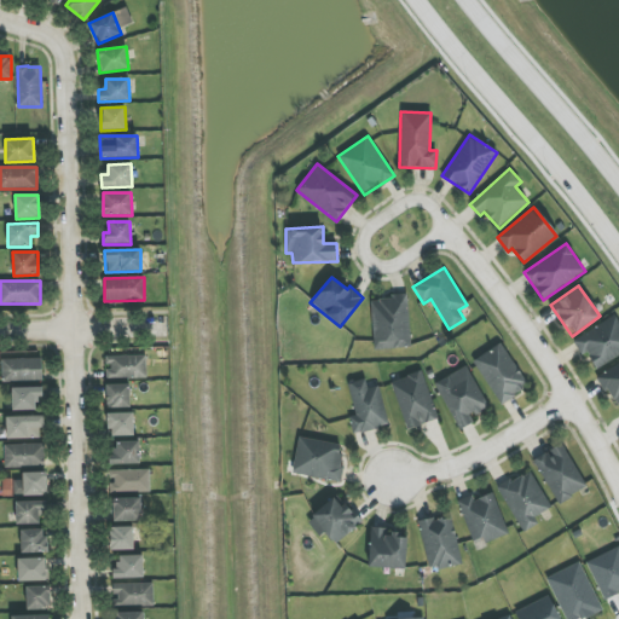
[(374,350),(410,347),(408,296),(371,299),(374,350)]
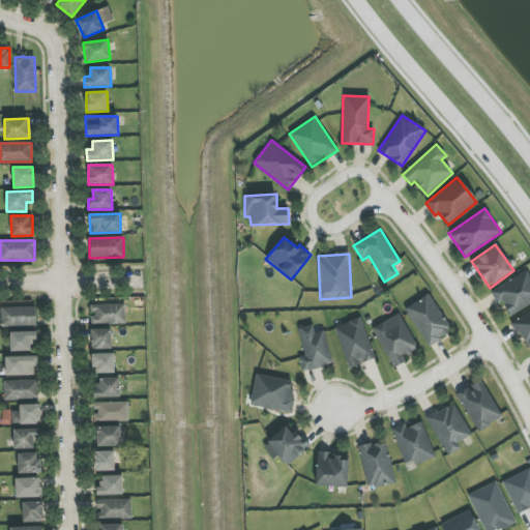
[(491,291),(498,304),(502,302),(510,316),(529,304),(529,274),(527,270),(491,291)]
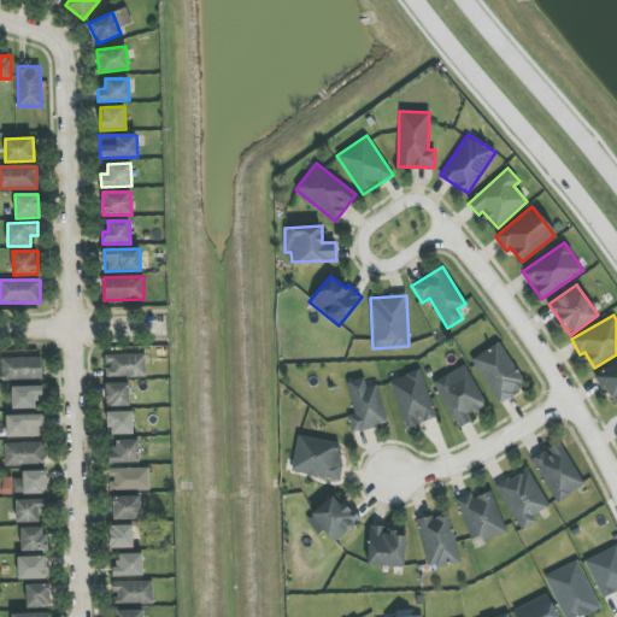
[(499,403),(527,385),(499,341),(471,360),(499,403)]
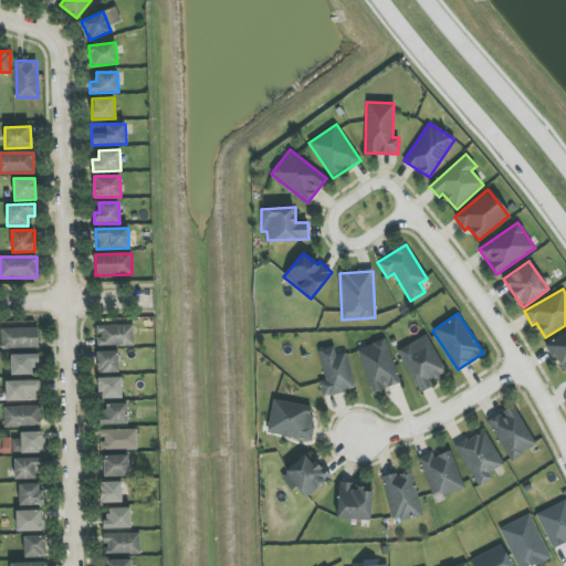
[(97,346),(134,346),(134,325),(96,326),(97,346)]
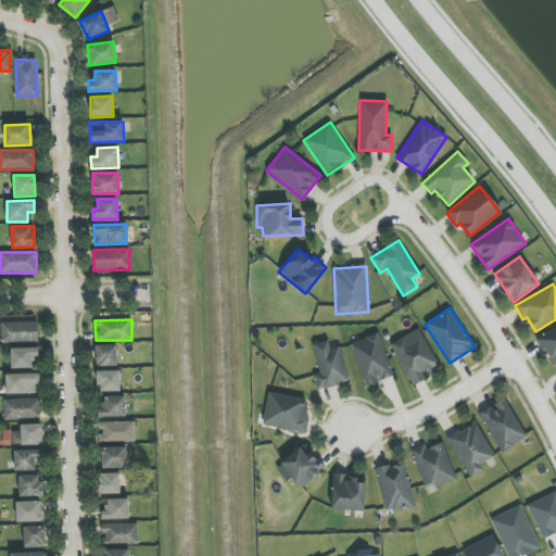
[(37,321),(1,323),(2,342),(38,342),(37,321)]
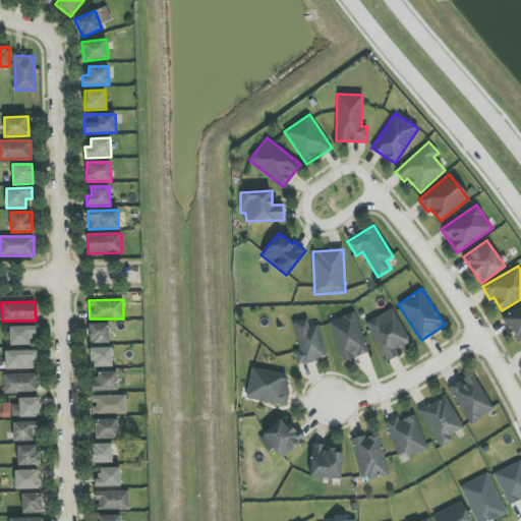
[(520,305),(505,312),(516,342),(520,340),(520,305)]
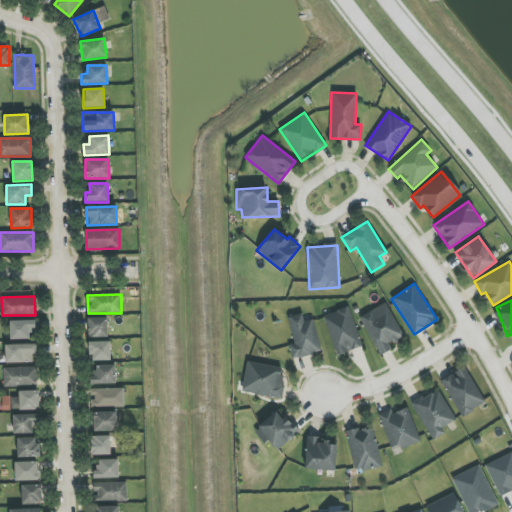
[(359,317),(380,356),(392,349),(389,345),(404,337),(386,303),(359,317)]
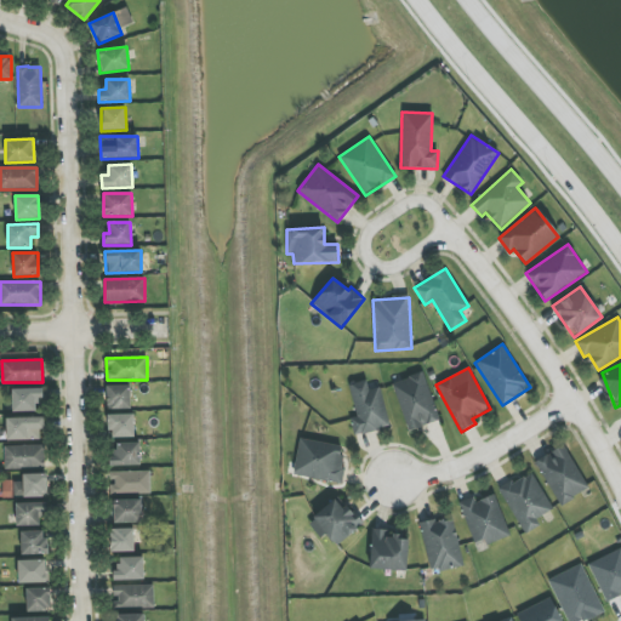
[(423,372),(392,383),(408,432),(439,421),(423,372)]
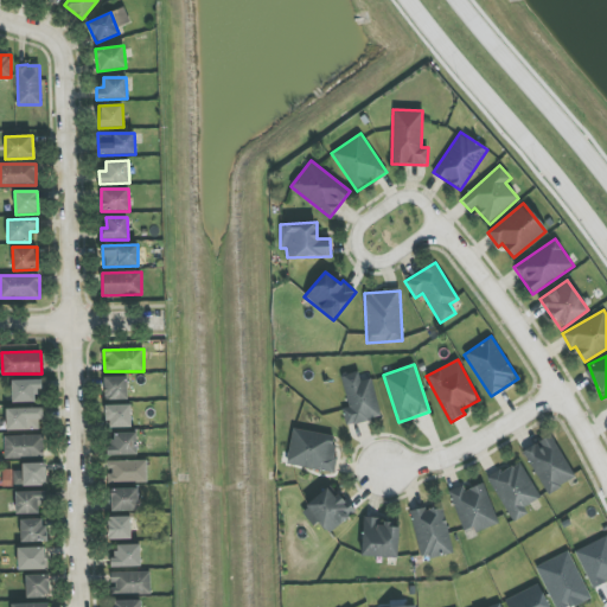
[(346,425),(381,417),(372,378),(360,381),(359,372),(342,376),(349,408),(343,409),(346,425)]
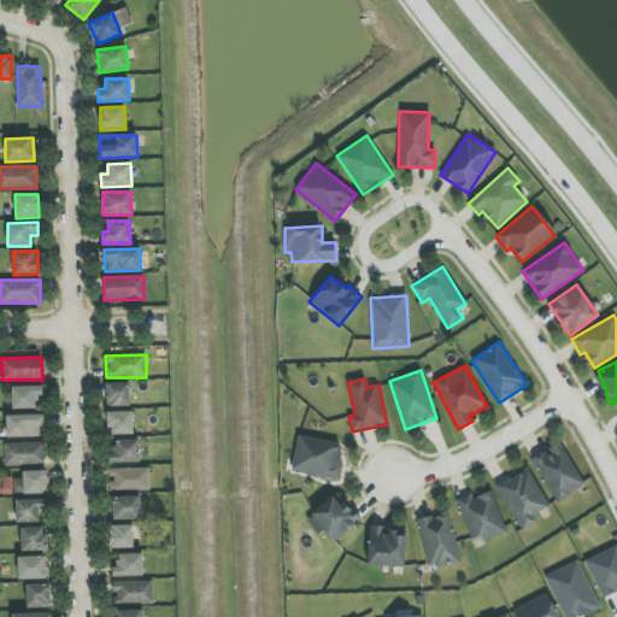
[(130,406),(129,383),(106,383),(106,406),(130,406)]
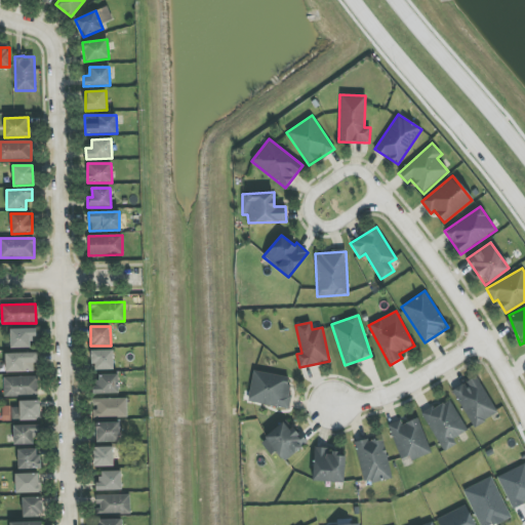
[(36,328),(10,328),(10,349),(30,348),(30,338),(36,338),(36,328)]
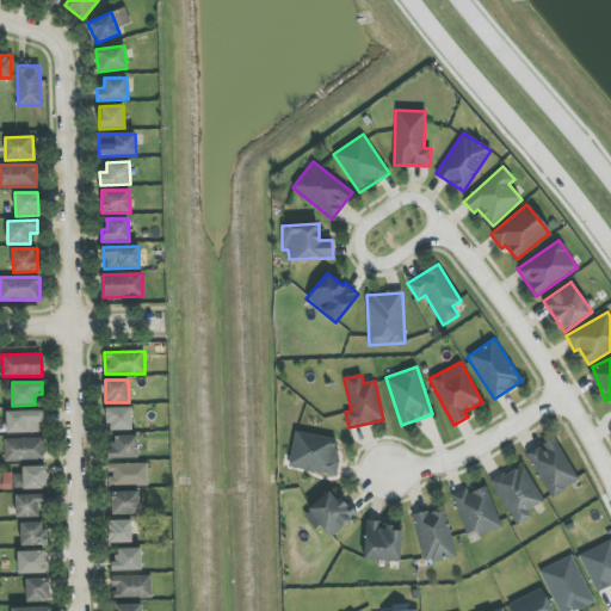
[(133,430),(131,407),(107,408),(107,431),(133,430)]
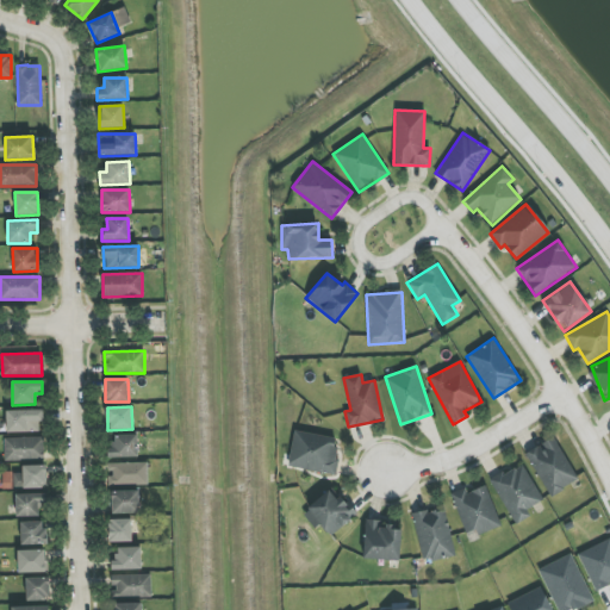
[(41,410),(6,411),(7,433),(42,431),(41,410)]
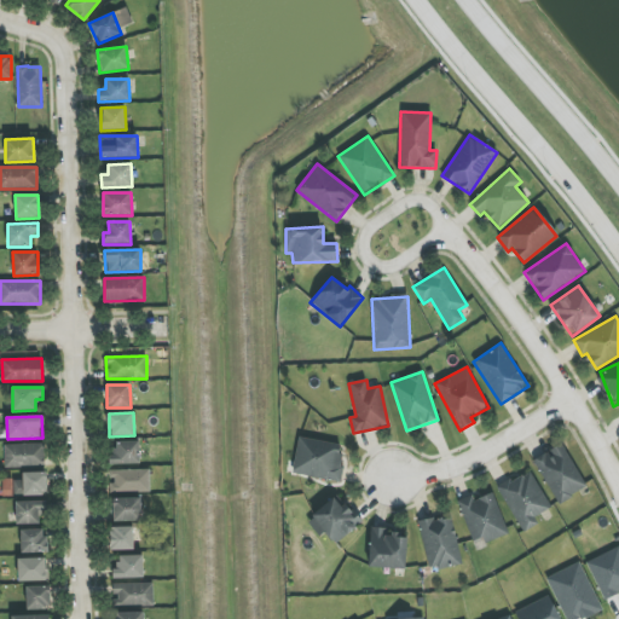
[(294,475),(340,480),(343,444),(298,438),(294,475)]
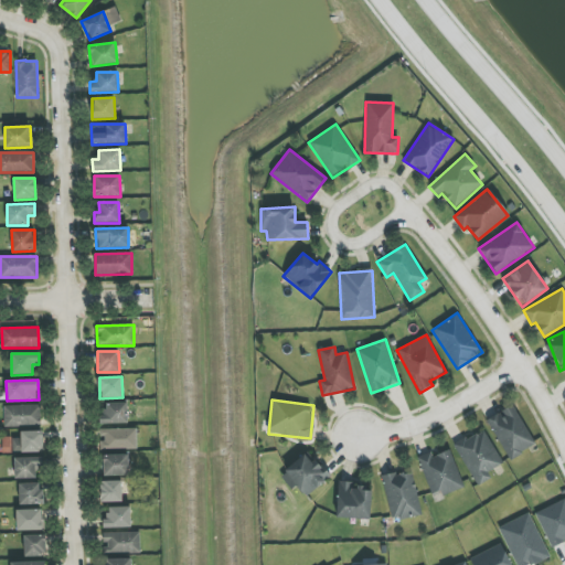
[(127,403),(102,403),(103,424),(128,424),(127,403)]
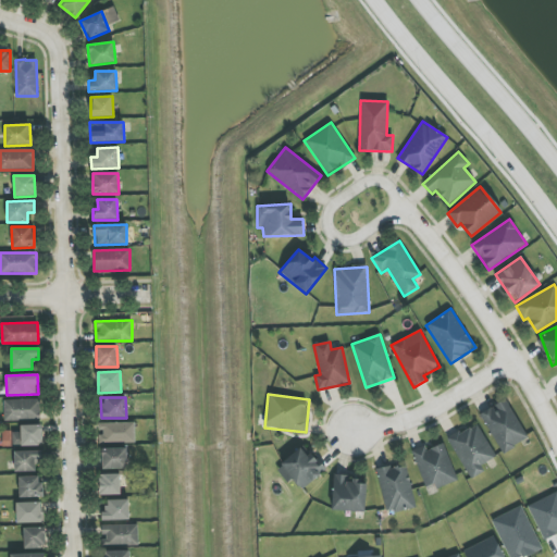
[(40,419),(40,399),(3,400),(4,420),(40,419)]
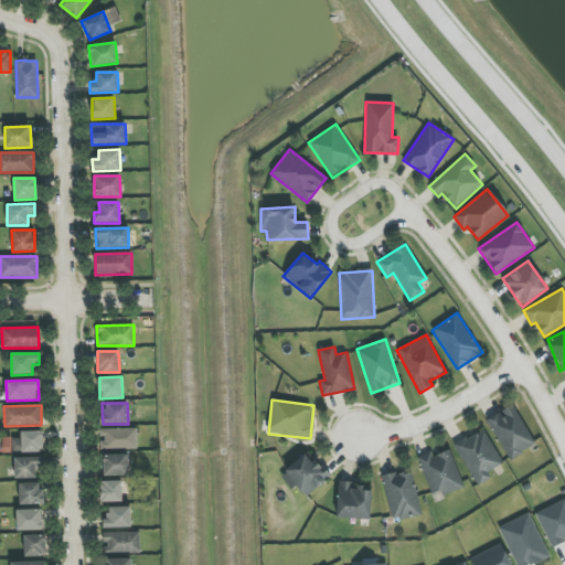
[(487,419),(510,460),(535,445),(513,405),(487,419)]
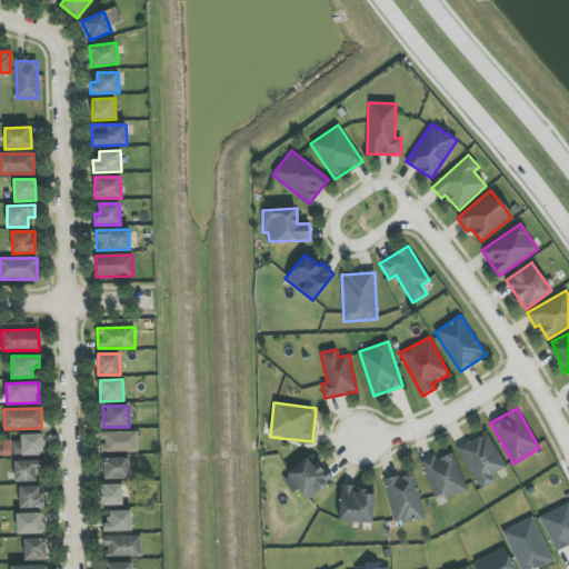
[(138,431),(102,432),(102,443),(101,443),(101,452),(138,451),(138,431)]
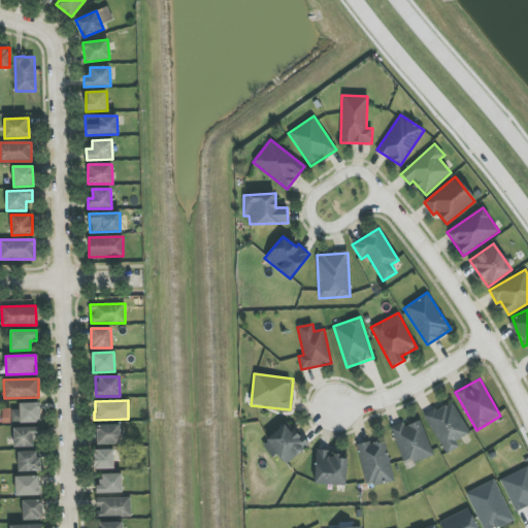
[(470,433),(452,401),(425,416),(446,455),(459,448),(455,441),(470,433)]
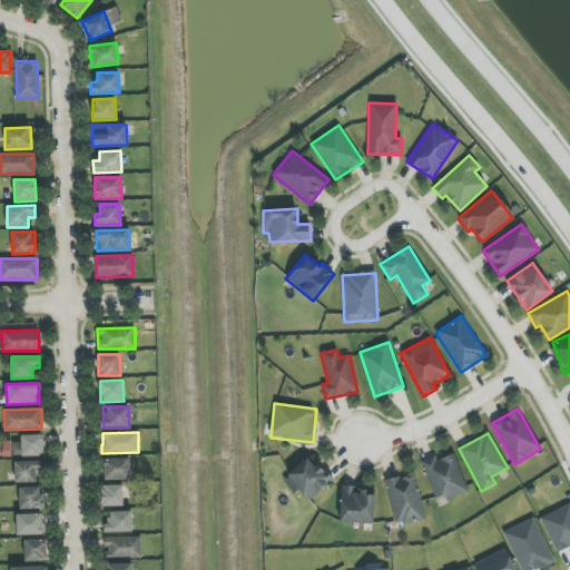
[(42,435),(21,435),(21,442),(12,442),(12,457),(43,455),(42,435)]
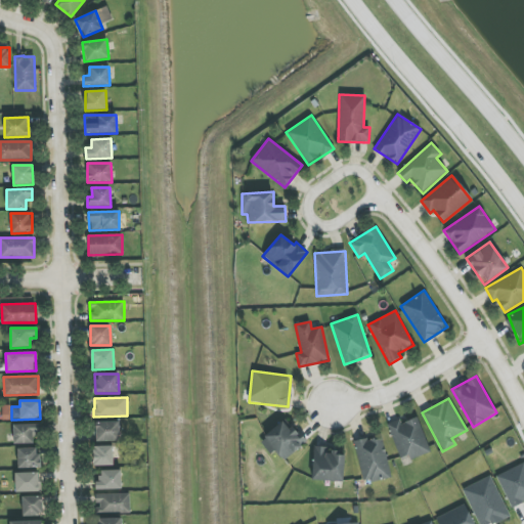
[(431,452),(418,418),(400,424),(399,420),(387,424),(400,459),(408,455),(410,460),(431,452)]
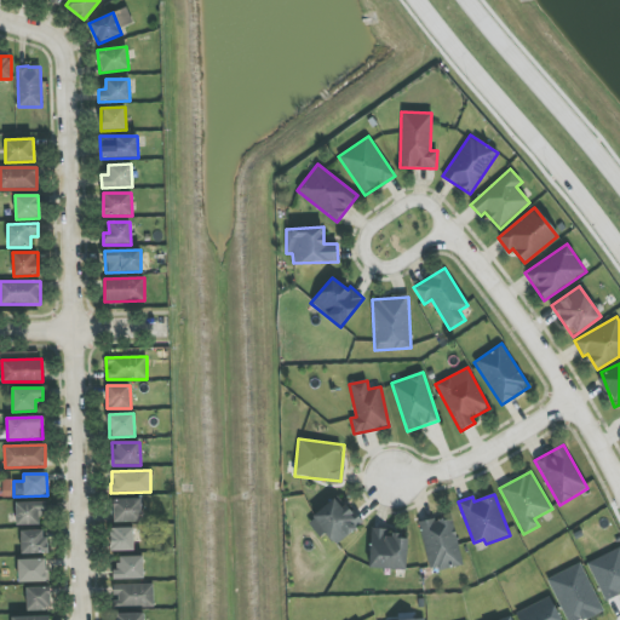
[(308,522),(321,538),(326,534),(336,545),(361,523),(337,497),(308,522)]
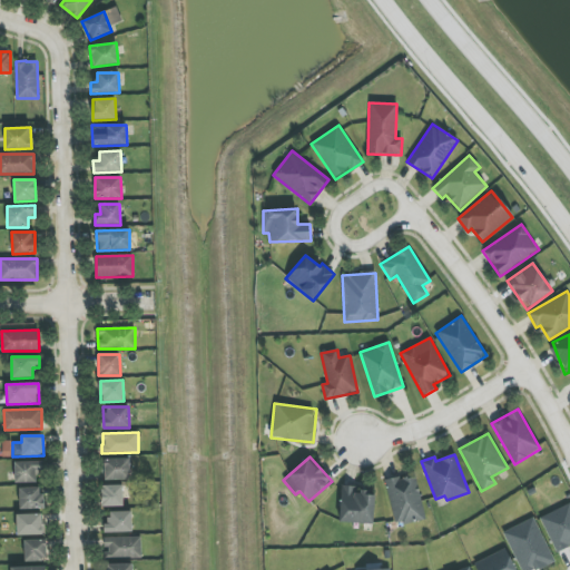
[(129,459),(104,459),(105,480),(129,480),(129,459)]
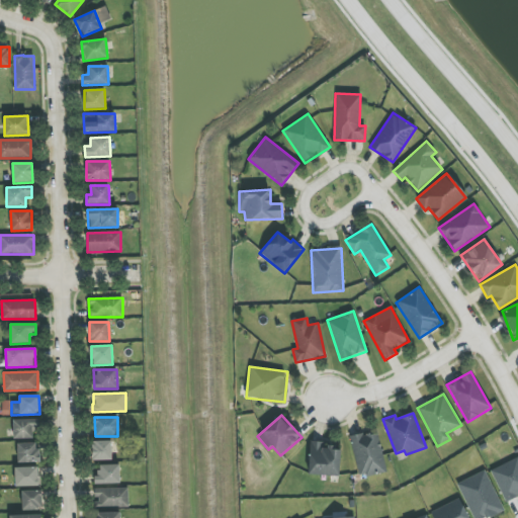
[(13,439),(33,438),(33,430),(38,430),(38,419),(13,420),(13,439)]
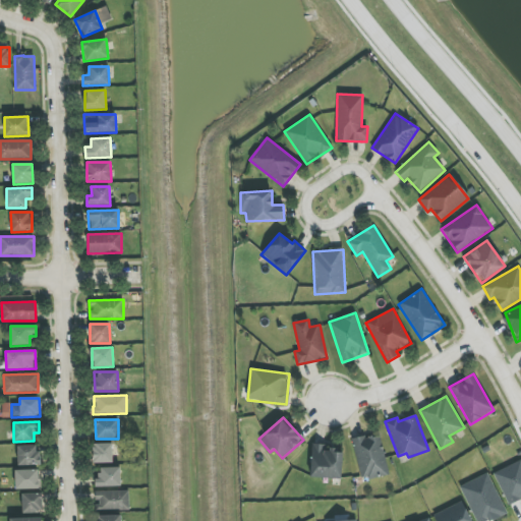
[(353,440),(360,480),(389,475),(381,435),(353,440)]
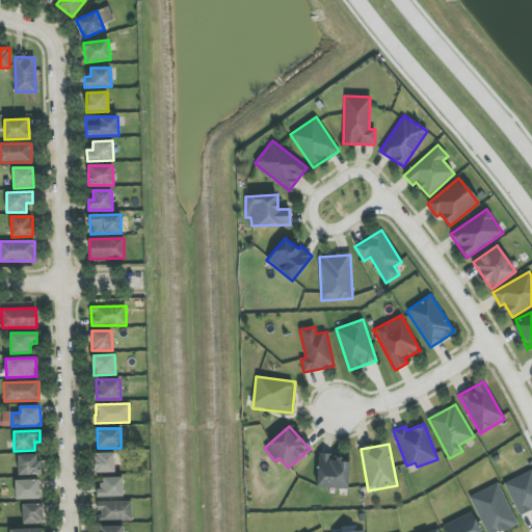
[(95,473),(115,473),(114,453),(95,453),(95,473)]
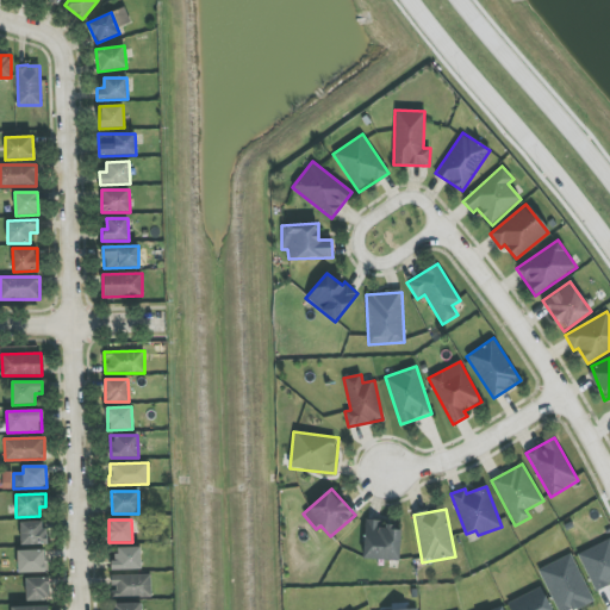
[(400,560),(400,528),(381,527),(381,521),(365,520),(363,559),(400,560)]
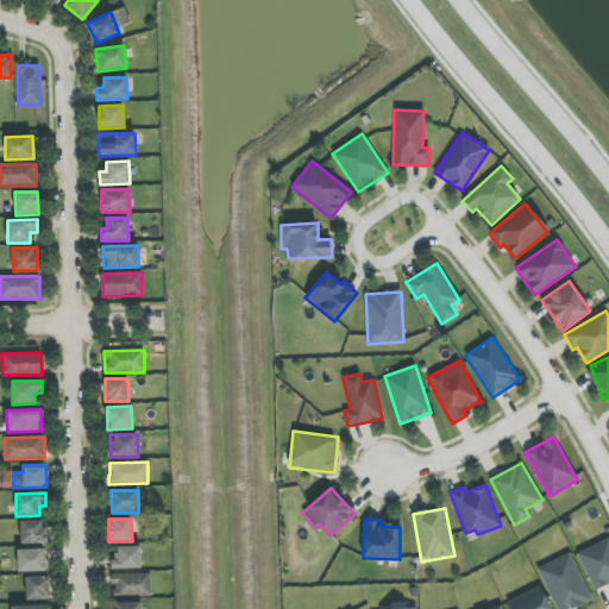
[(46,544),(45,520),(20,521),(22,545),(46,544)]
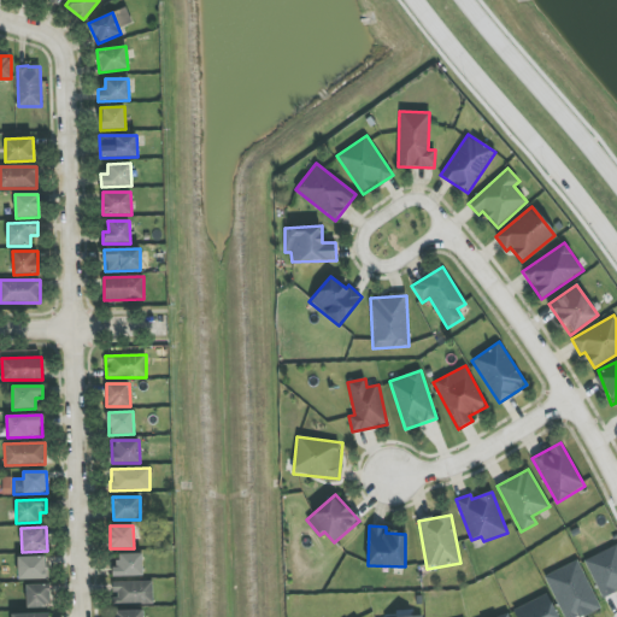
[(616,545),(585,559),(603,598),(616,591),(616,545)]
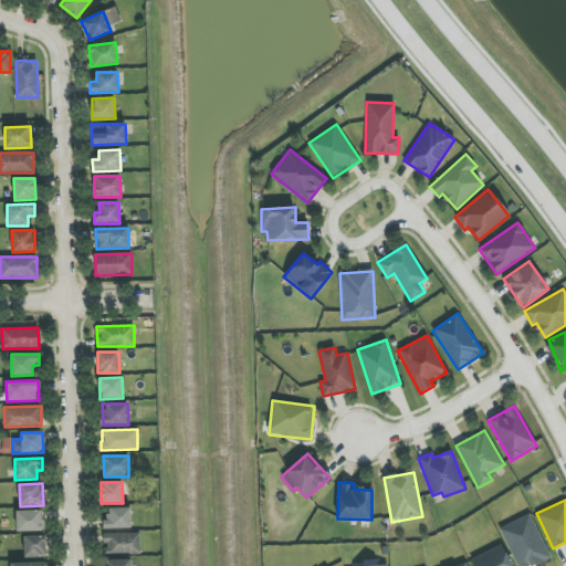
[(130,507),(105,509),(106,530),(130,528),(130,507)]
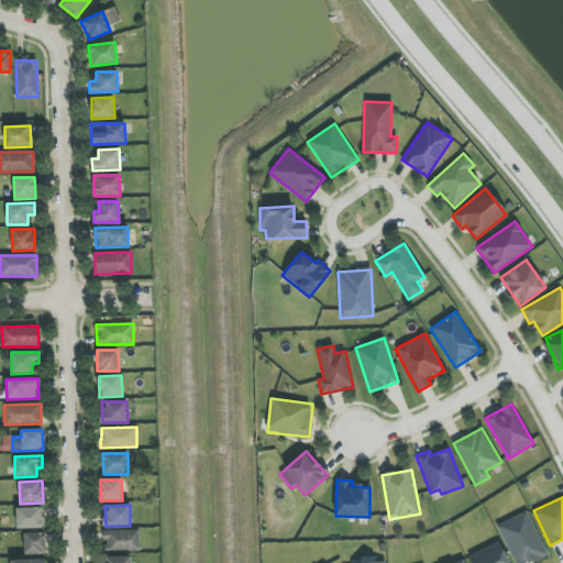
[(17,508),(17,529),(43,529),(43,507),(17,508)]
